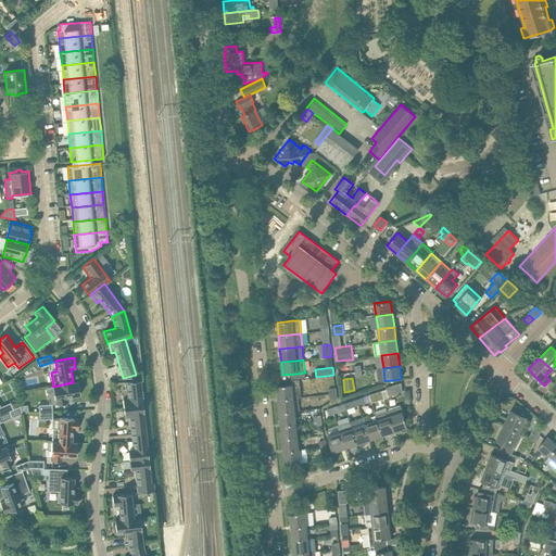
[(283,386),(277,387),(278,400),(298,397),(301,396),(299,379),(294,380),(291,380),(291,384),(283,386)]
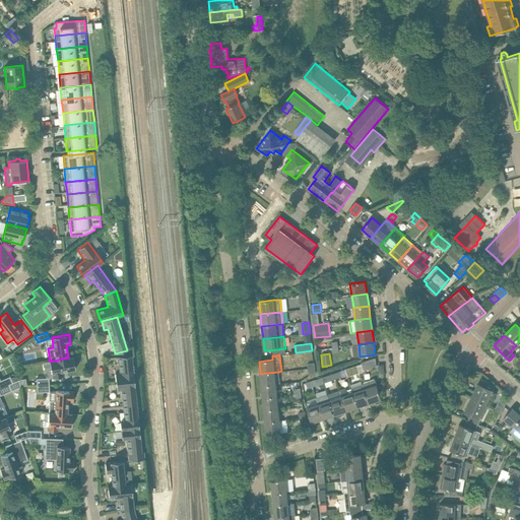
[(134,380),(131,355),(118,358),(118,359),(116,359),(117,364),(119,364),(120,373),(115,374),(116,382),(134,380)]
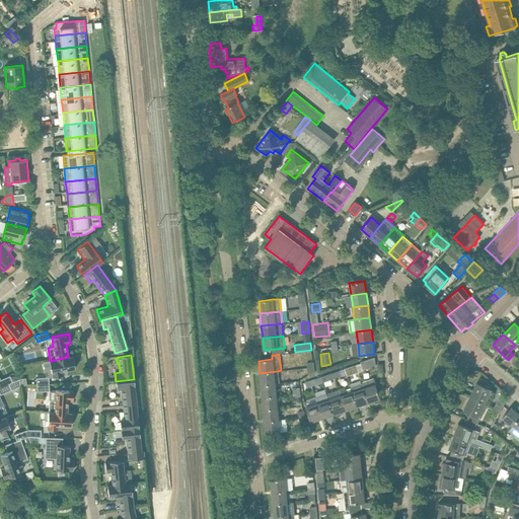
[(68,357),(50,361),(53,377),(63,376),(62,371),(75,369),(73,356),(68,357)]
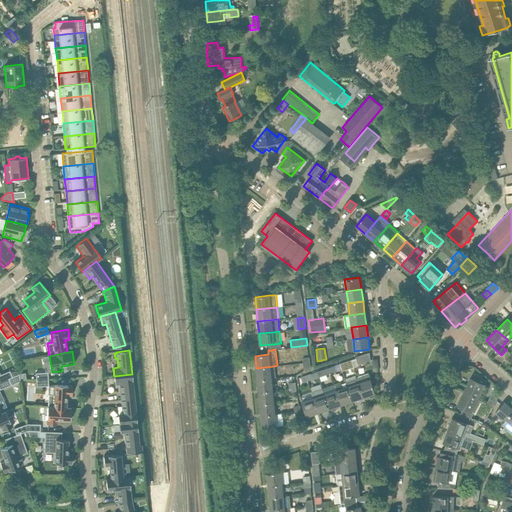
[(359,356),(355,357),(356,358),(358,364),(370,360),(369,352),(359,356)]
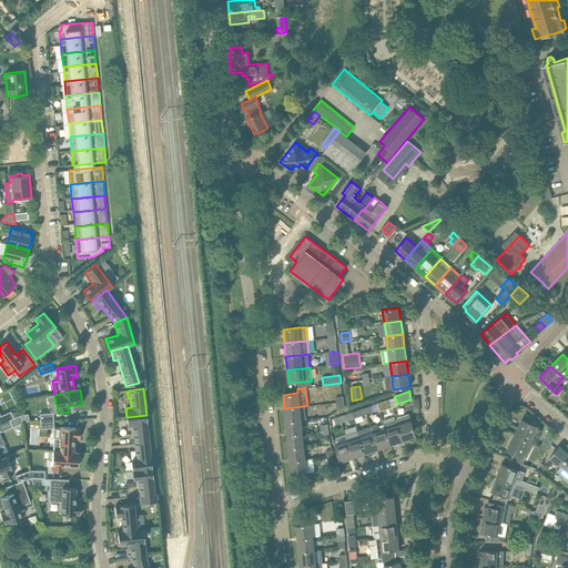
[(284,408),(285,422),(301,419),(306,419),(304,406),(284,408)]
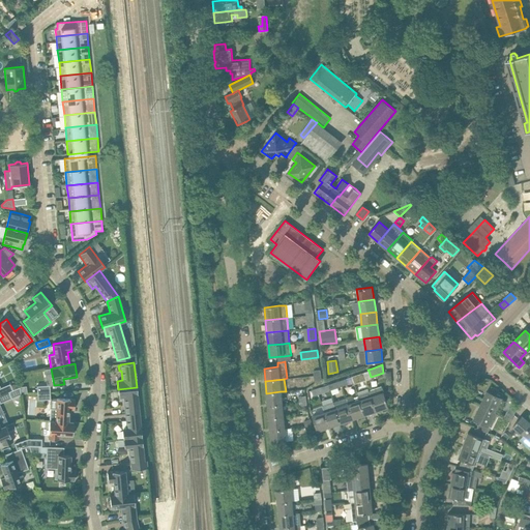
[(9,384),(0,387),(0,394),(8,391),(11,390),(9,385),(9,384)]
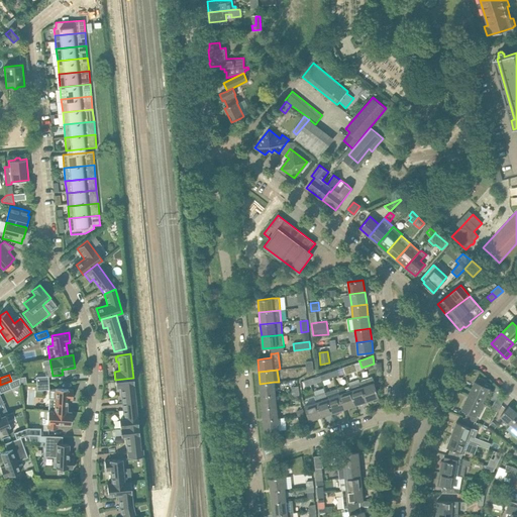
[(379,397),(373,377),(360,381),(362,382),(363,387),(368,401),(379,397)]
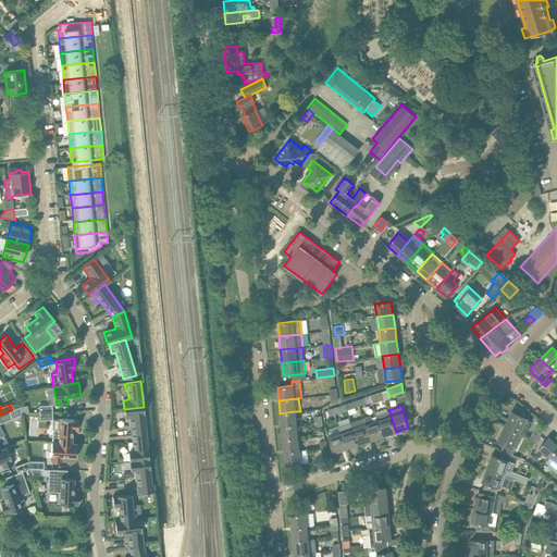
[(512,411),(505,426),(523,434),(530,421),(525,420),(529,413),(523,411),(523,410),(516,406),(514,412),(512,411)]
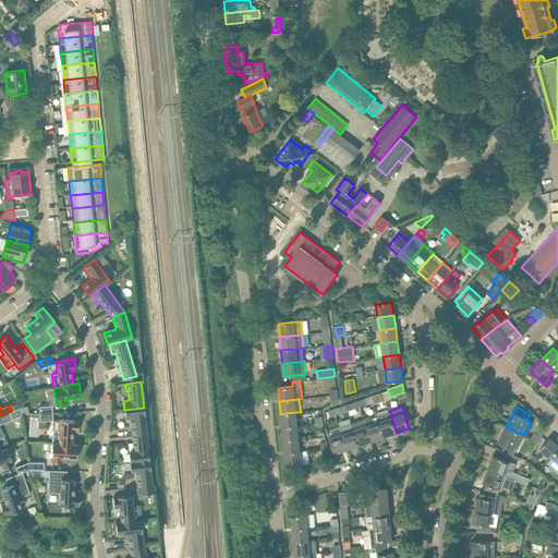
[(12,411),(9,412),(12,420),(22,415),(21,408),(16,409),(12,411)]
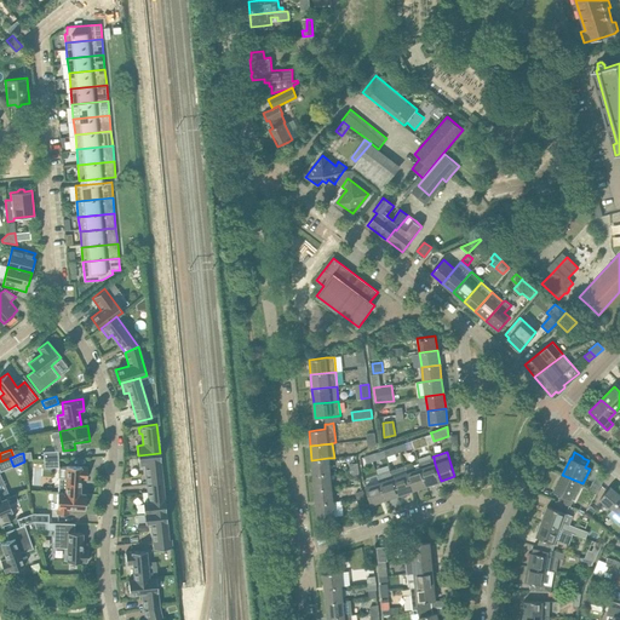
[(162,482),(160,453),(138,455),(139,466),(144,465),(147,483),(162,482)]
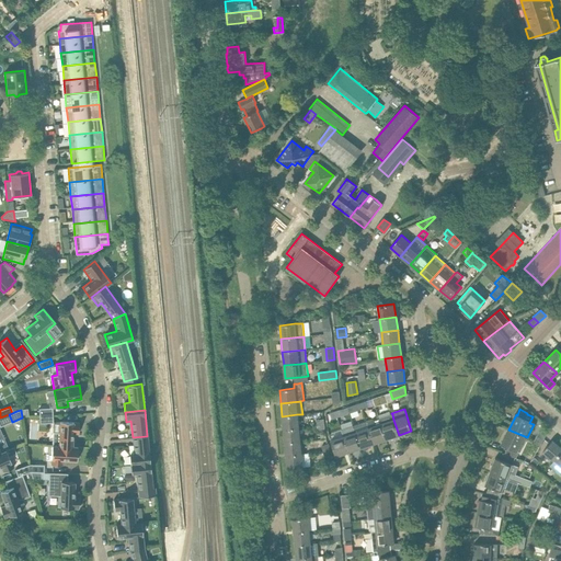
[(9,414),(0,418),(0,426),(12,422),(9,414)]
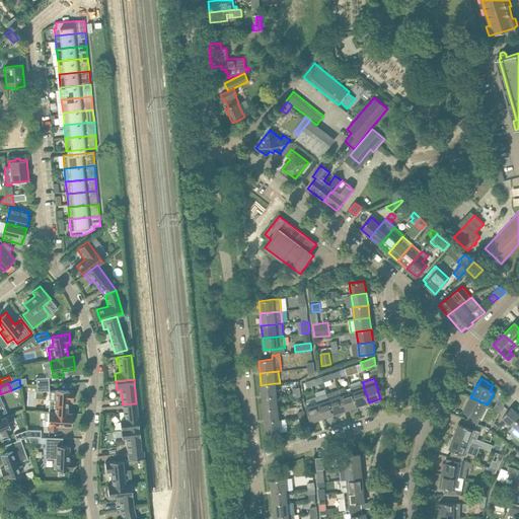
[(261,385),(263,397),(277,395),(275,383),(261,385)]
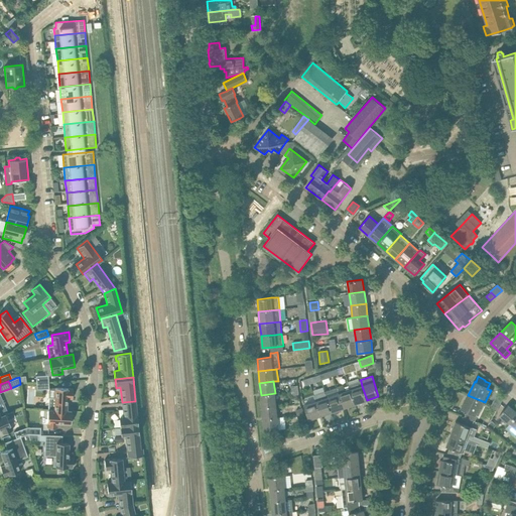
[(367,400),(362,386),(361,381),(349,385),(351,390),(356,404),(367,400)]
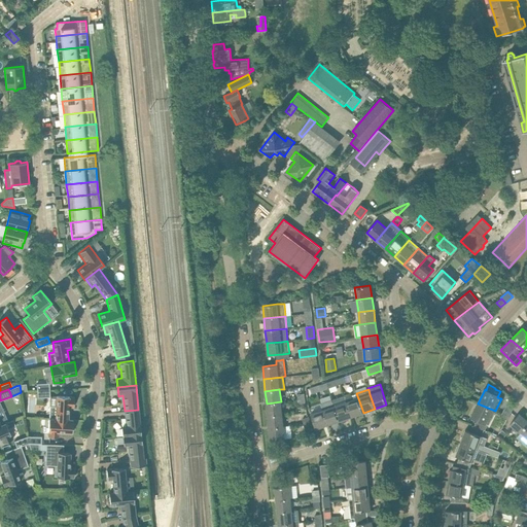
[(344,395),(351,417),(363,413),(358,398),(353,400),(350,393),(344,395)]
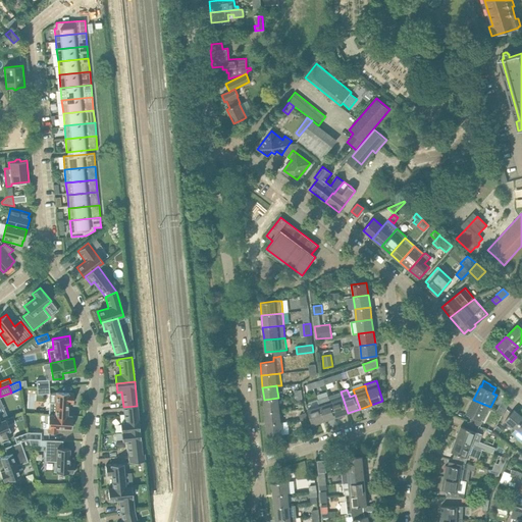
[(49,402),(49,415),(67,416),(68,403),(72,404),(73,393),(56,392),(55,403),(49,402)]
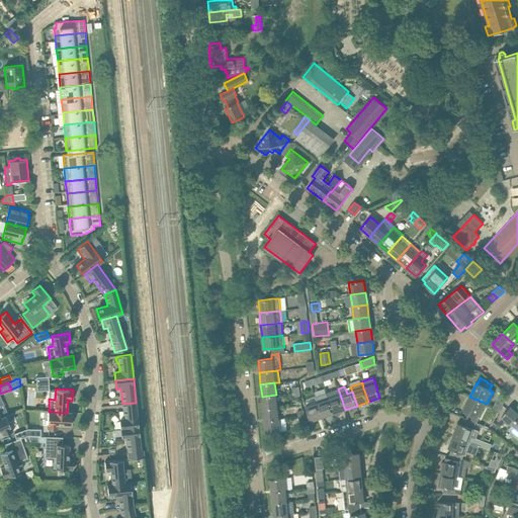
[(345,410),(338,389),(327,393),(334,414),(335,413),(335,415),(337,415),(340,414),(341,413),(340,411),(345,410)]
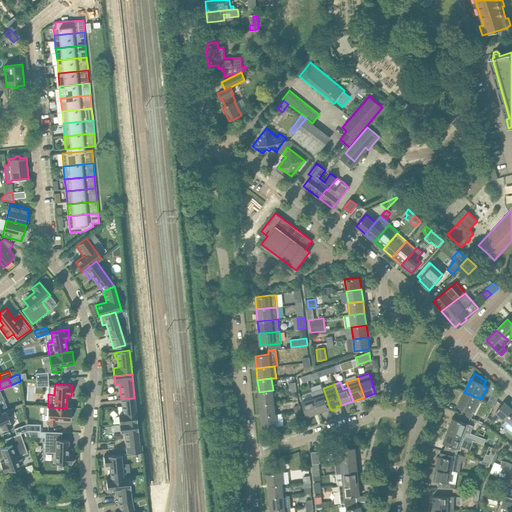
[(323,388),(311,392),(312,394),(314,398),(318,412),(330,409),(323,388)]
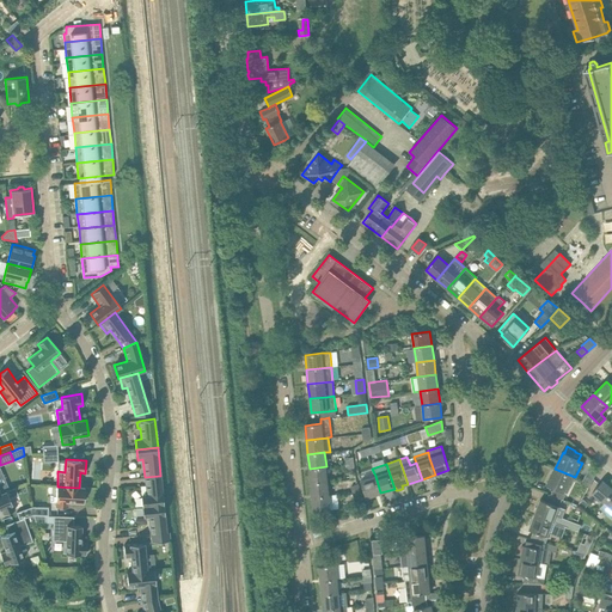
[(310,469),(311,483),(328,481),(326,466),(310,469)]
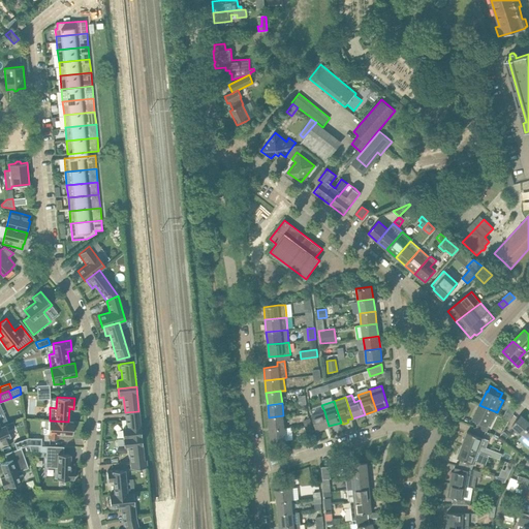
[(479,405),(473,418),(478,421),(483,423),(487,425),(489,426),(491,427),(494,418),(497,412),(479,405)]
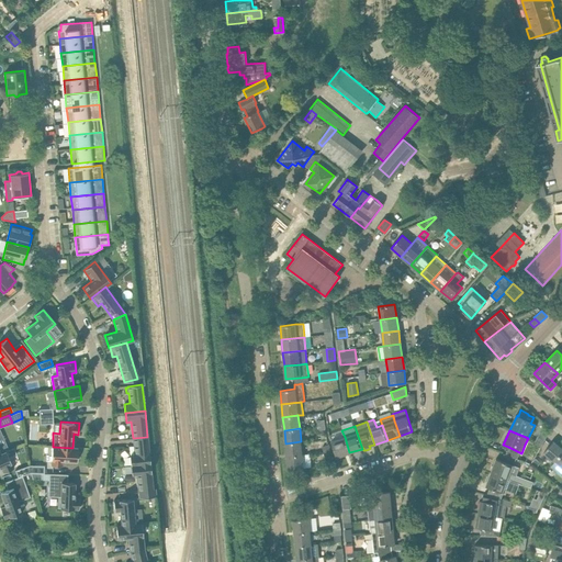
[(150,463),(147,437),(133,438),(135,456),(130,456),(131,465),(150,463)]
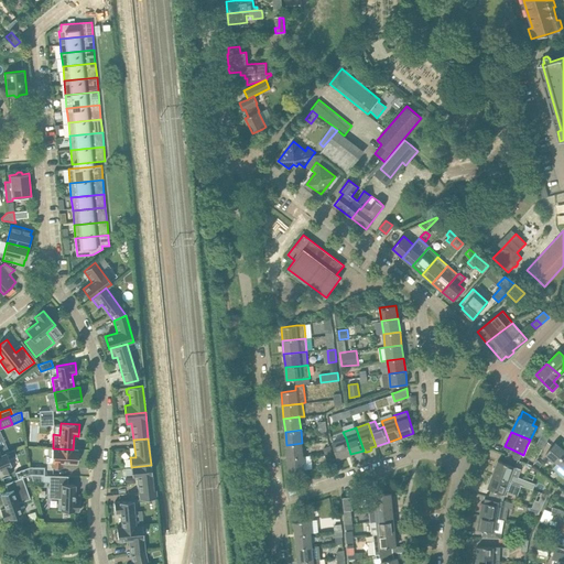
[(338,458),(350,454),(346,438),(333,443),(338,458)]
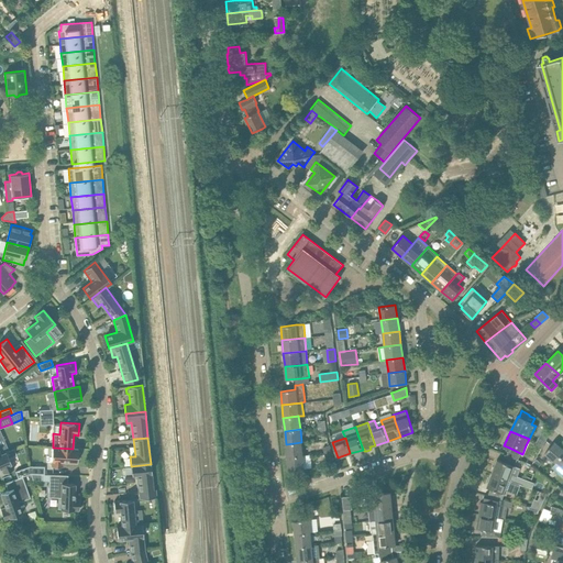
[(538,439),(534,445),(540,449),(544,442),(538,439)]
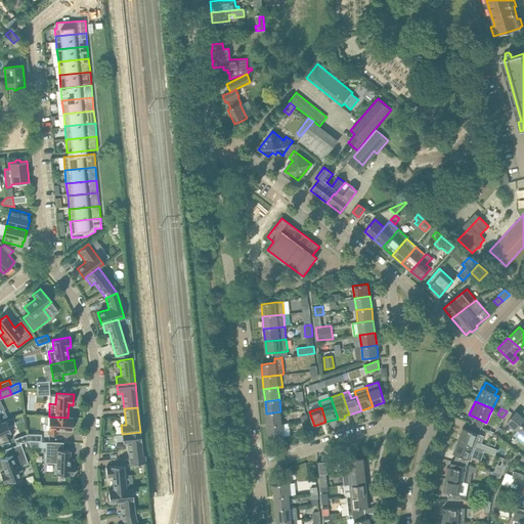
[(266,413),(267,426),(281,424),(280,411),(266,413)]
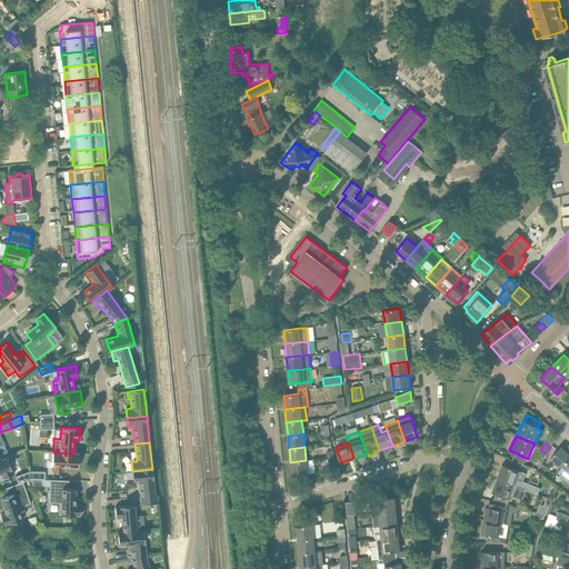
[(561,467),(568,458),(568,453),(560,447),(550,458),(561,467)]
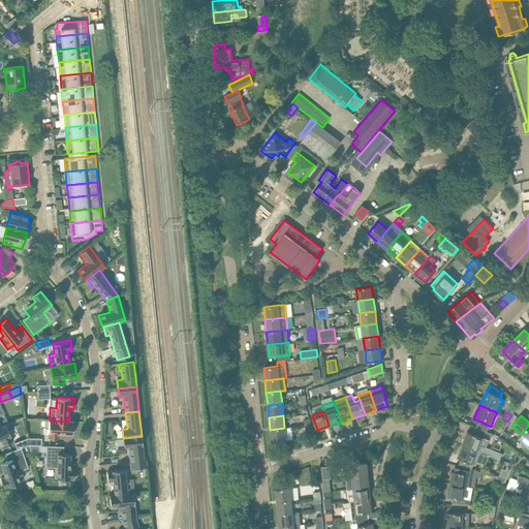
[(68,422),(50,421),(49,421),(48,438),(58,438),(59,434),(72,434),(73,422),(68,422)]
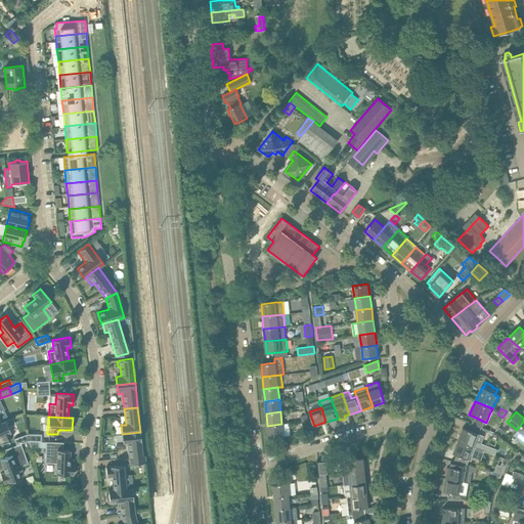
[(474,417),(471,424),(481,427),(482,428),(484,422),(482,421),(478,419),(474,417)]
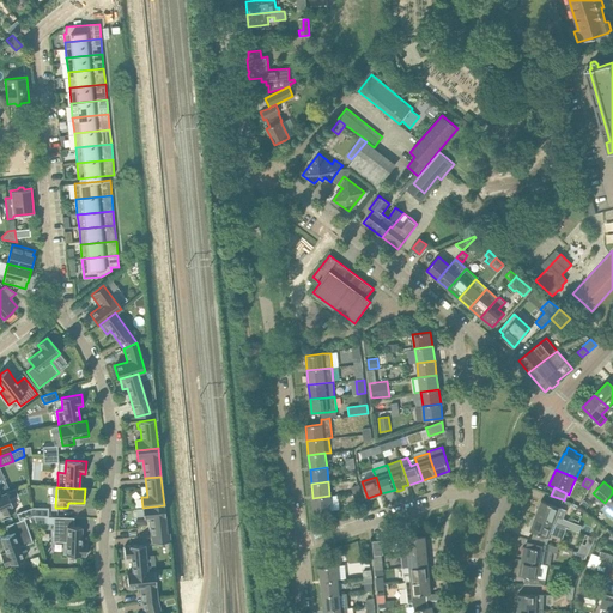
[(0,510),(1,510),(4,516),(14,511),(10,499),(18,496),(14,489),(8,491),(6,492),(0,495),(0,510)]
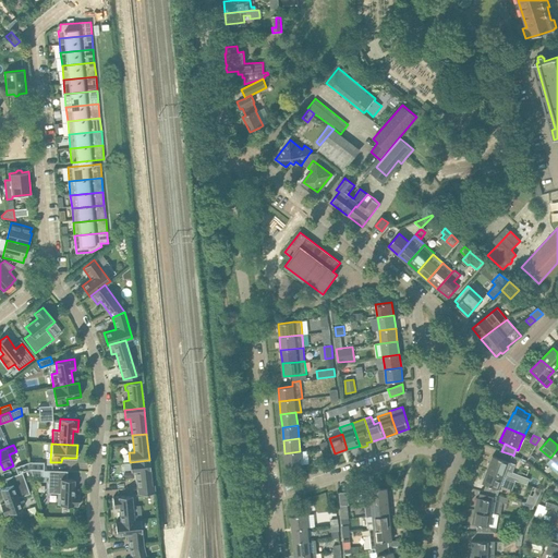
[(328,447),(322,449),(324,455),(325,457),(331,455),(328,447)]
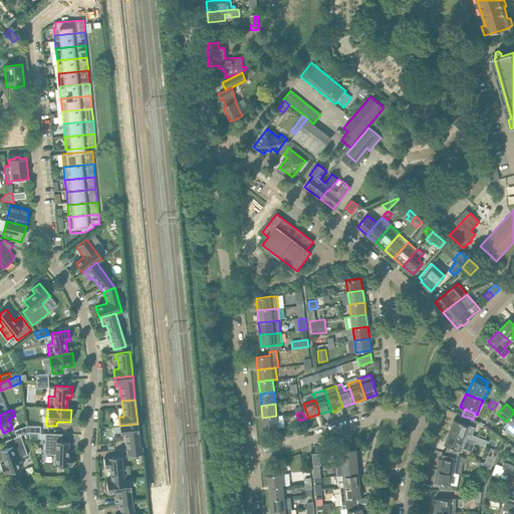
[(504,426),(513,434),(513,414),(507,422),(504,426)]
